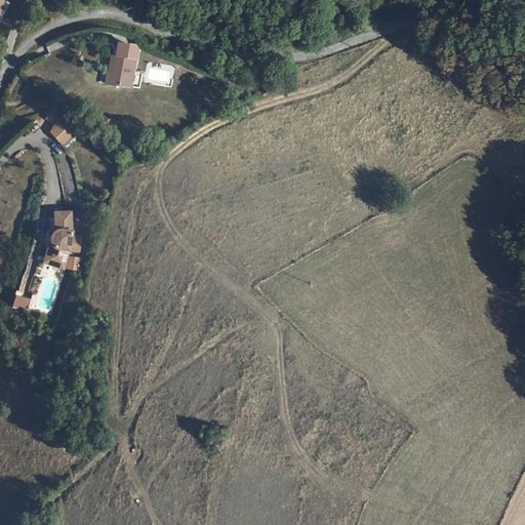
[(114,69),(113,80),(136,84),(143,47),(139,43),(124,40),(122,51),(119,69),(114,69)]
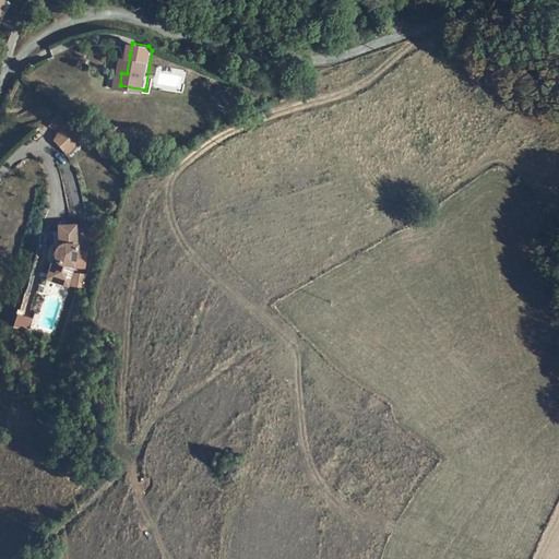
[(114,131),(121,146),(132,141),(125,126),(114,131)]
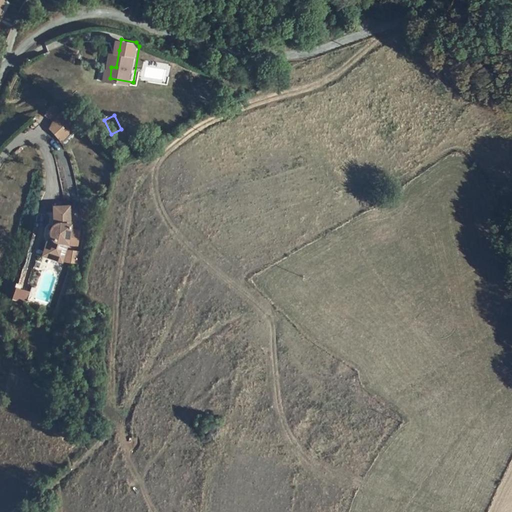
[(58,122),(54,130),(66,143),(78,131),(64,116),(58,122)]
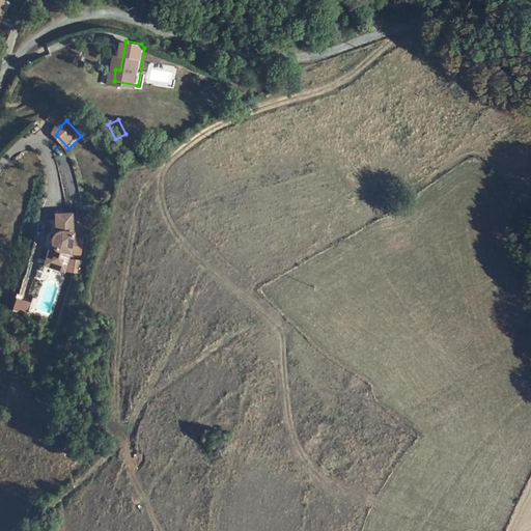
[(51,251),(46,267),(53,269),(66,273),(73,255),(76,235),(75,216),(58,217),(58,233),(54,232),(52,234),(51,236),(50,239),(49,242),(49,244),(49,246),(50,248),(50,250),(51,251)]
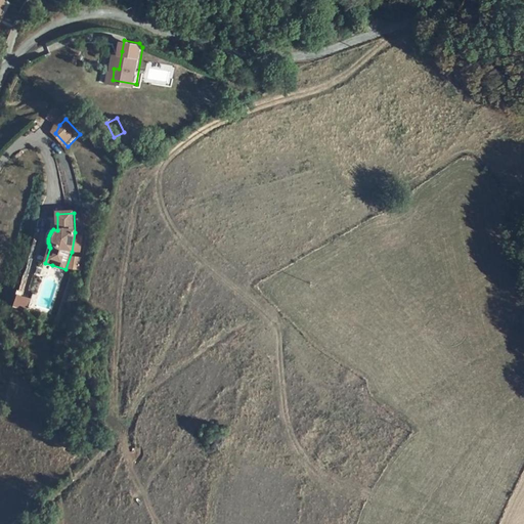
[(85,213),(85,222),(93,221),(93,213),(85,213)]
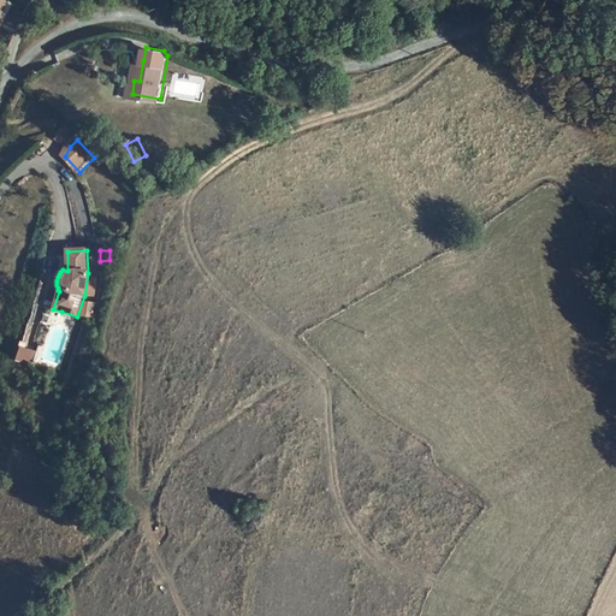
[(12,345),(10,360),(29,363),(31,350),(12,345)]
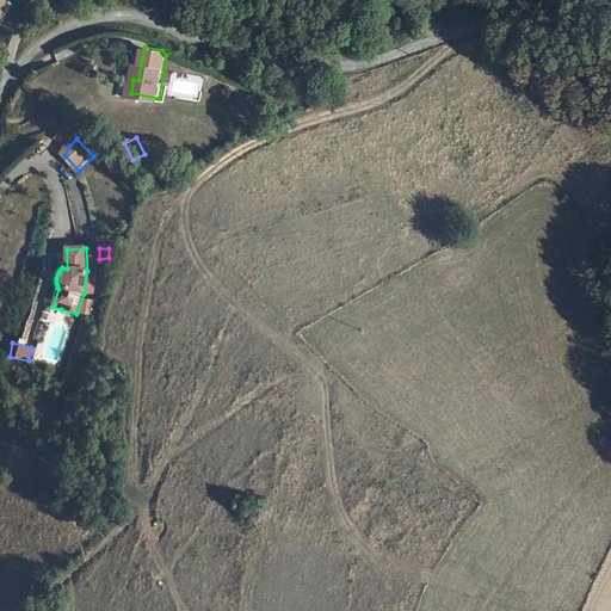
All buildings are outlined.
